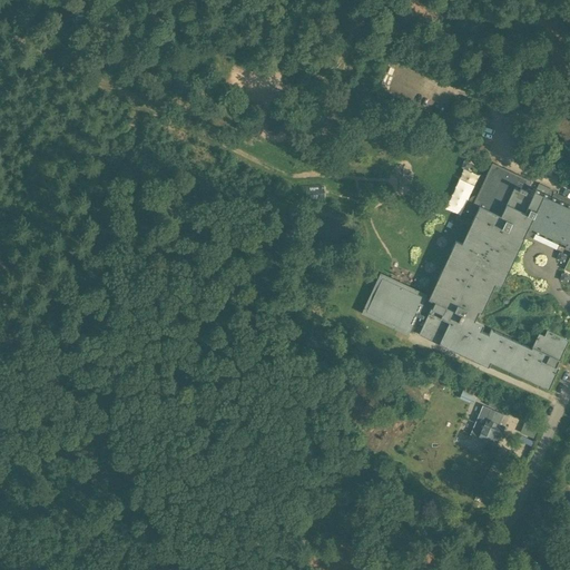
[(263,101),(263,69),(229,68),(229,91),(247,91),(247,101),(263,101)]
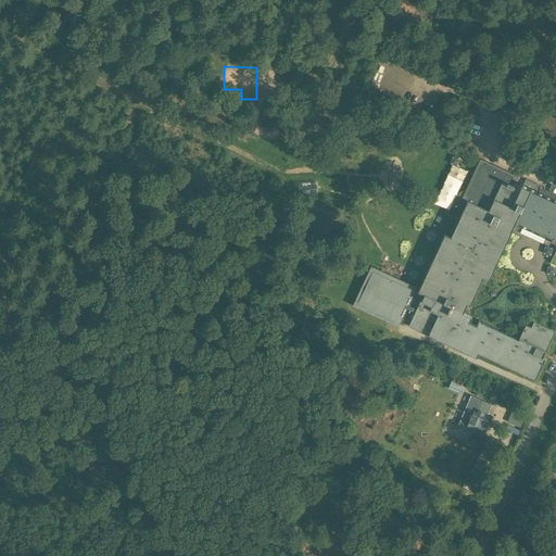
[(249,128),(254,131),(261,118),(264,121),(261,127),(269,131),(276,118),(257,110),(249,128)]
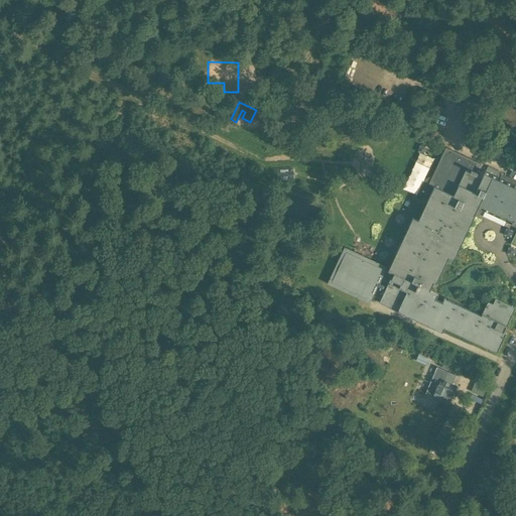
[(501,117),(513,130),(515,127),(515,108),(514,110),(511,108),(501,117)]
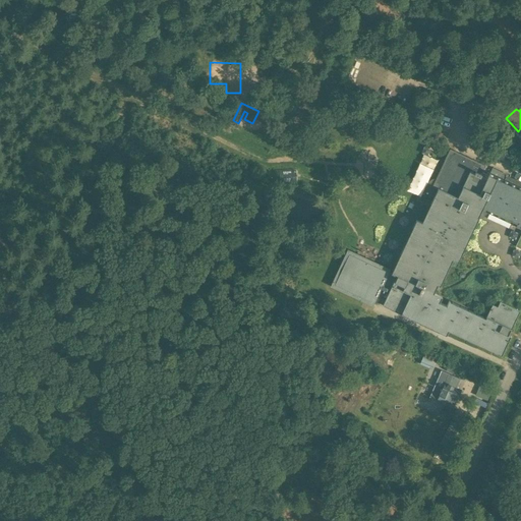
[(349,252),(333,286),(371,303),(375,294),(386,299),(383,305),(446,336),(448,331),(502,355),(511,336),(509,335),(520,310),(500,301),(496,310),(490,308),(485,319),(449,300),(447,305),(440,302),(442,297),(433,293),(438,285),(440,287),(452,261),(457,263),(483,208),(519,225),(517,227),(520,229),(520,234),(517,244),(520,245),(520,181),(507,175),(504,181),(482,171),(485,165),(450,149),(436,178),(431,179),(429,181),(427,183),(426,185),(426,189),(427,192),(428,194),(433,197),(421,223),(416,220),(392,273),(349,252)]
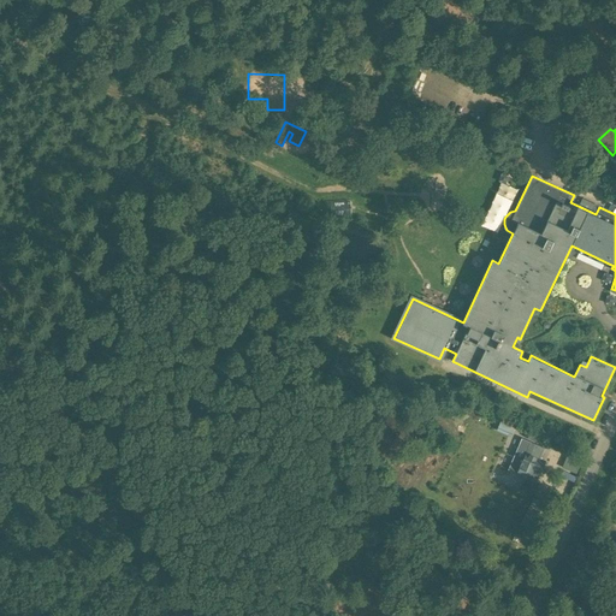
[(337,214),(350,213),(349,202),(336,203),(337,214)]
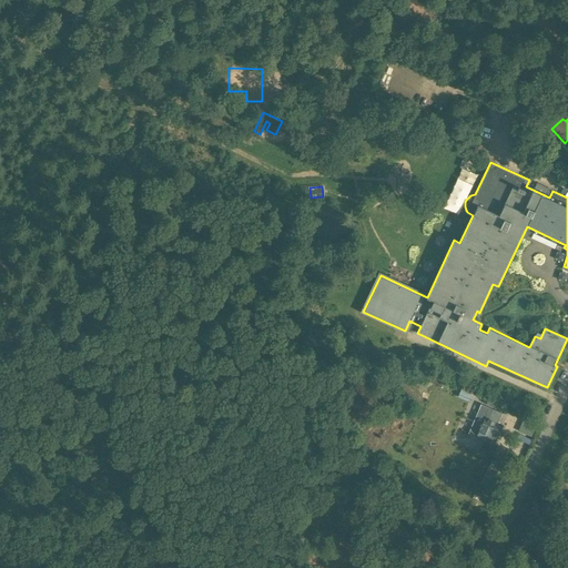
[(469,399),(474,389),(463,386),(459,396),(469,399)]
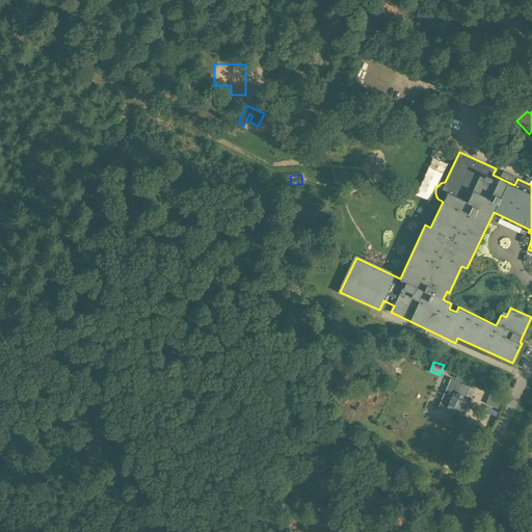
[(460,374),(454,371),(452,377),(458,380),(460,374)]
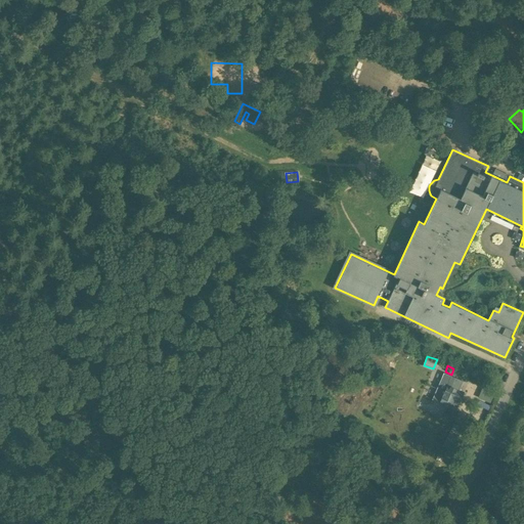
[(443,374),(433,399),(456,409),(464,392),(460,391),(464,383),(443,374)]
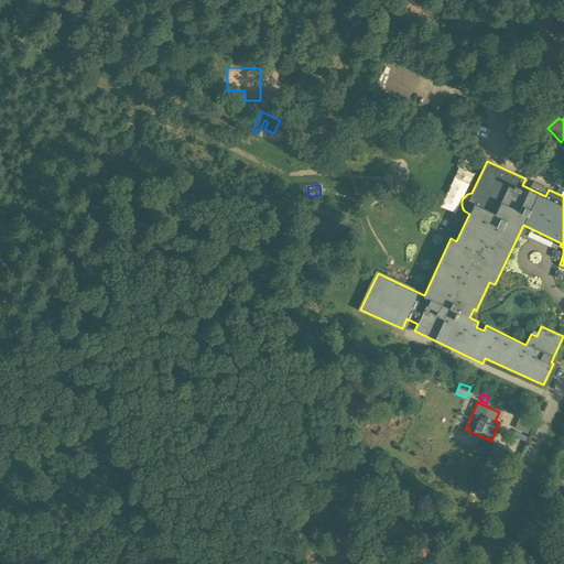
[(484,466),(472,459),(464,474),(476,480),(484,466)]
